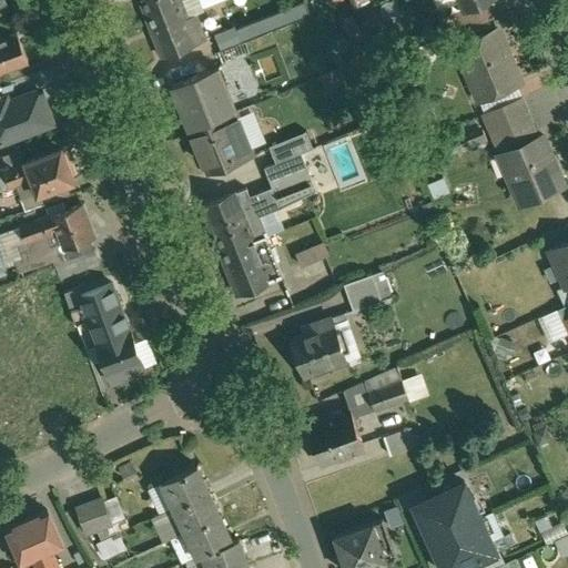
[(142,0),(146,11),(172,0),(142,0)]
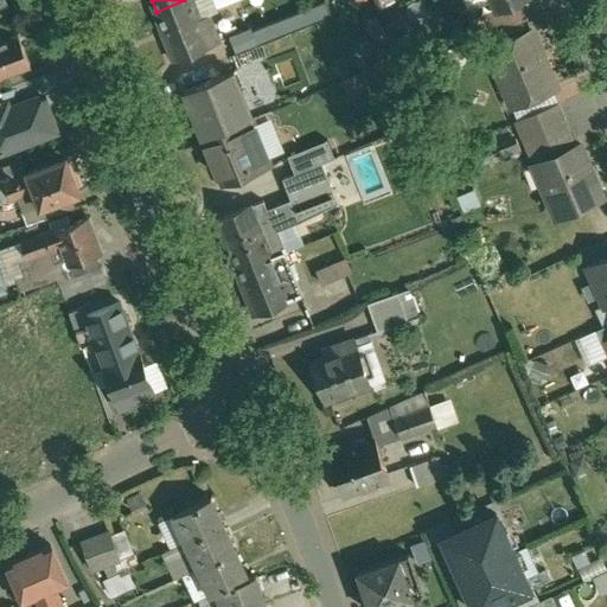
[(195,0),(184,0),(157,12),(174,57),(202,48),(218,40),(221,39),(212,20),(204,24),(195,0)]
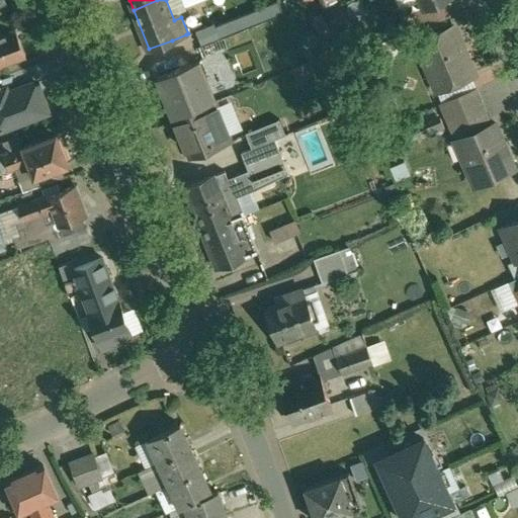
[(416,0),(422,12),(448,0),(416,0)]
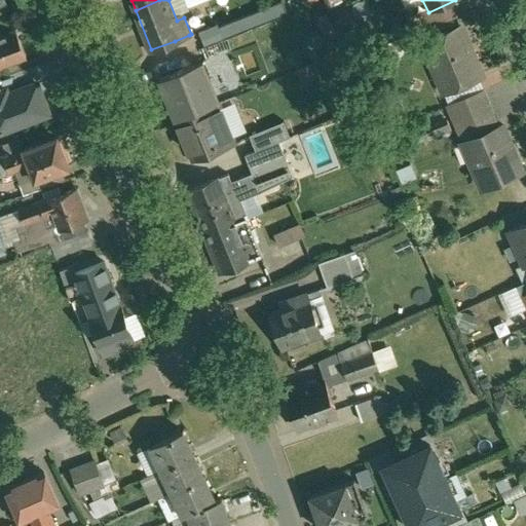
[(208,43),(289,12),(284,1),(203,32),(208,43)]
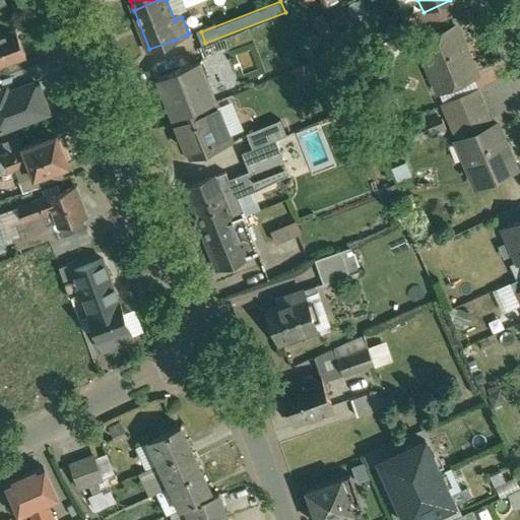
[(457,26),(418,43),(435,79),(446,74),(449,81),(453,83),(453,84),(477,74),(457,26)]
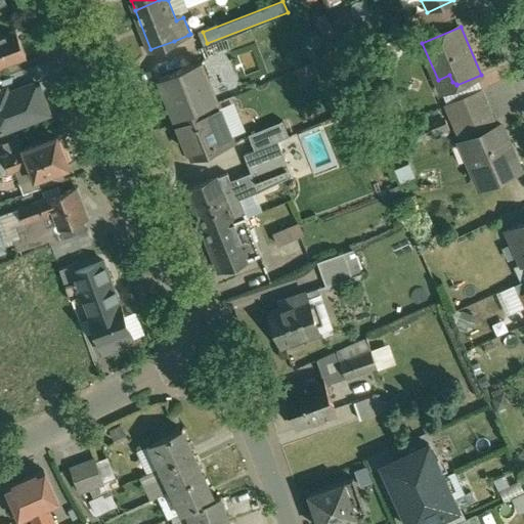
[(15,31),(0,36),(0,67),(26,57),(15,31)]
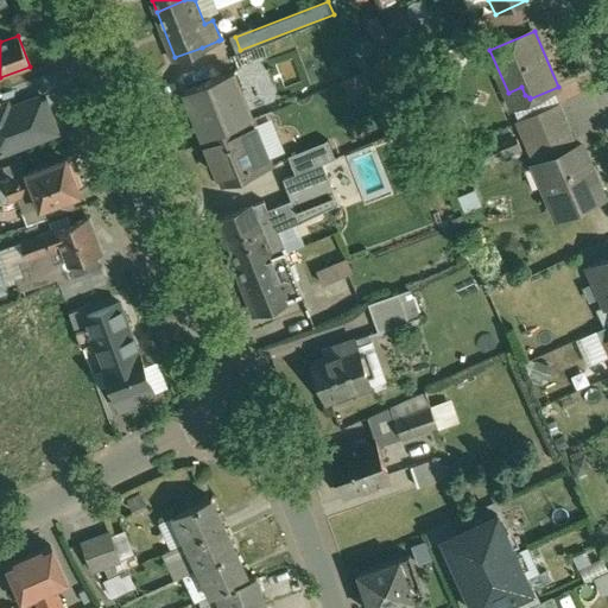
[(219,40),(202,48),(206,56),(222,49),(219,40)]
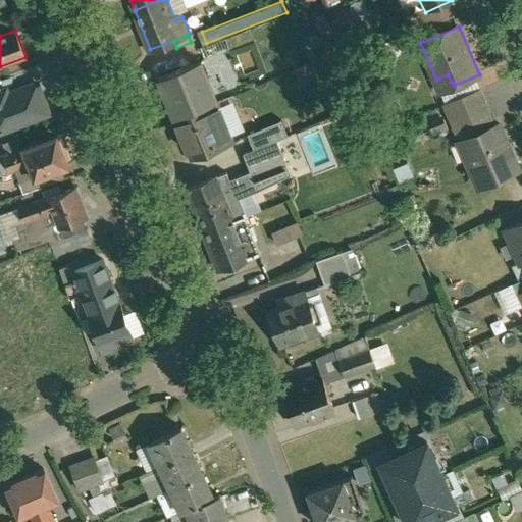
[(195,51),(180,57),(184,65),(198,59),(195,51)]
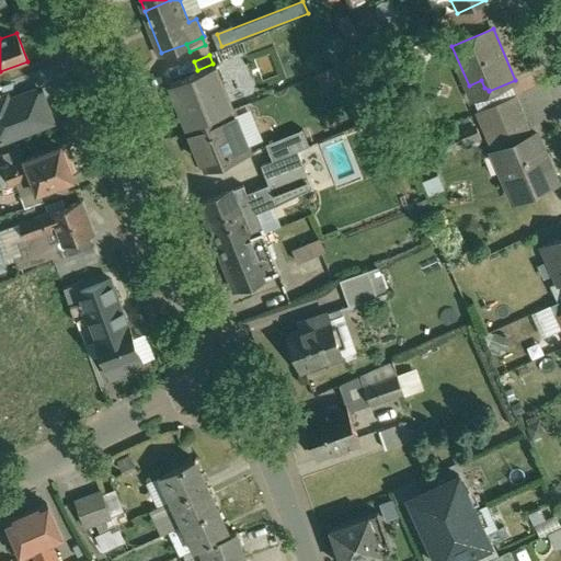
[(197,70),(172,80),(190,124),(224,111),(214,86),(221,83),(214,63),(213,64),(197,70)]
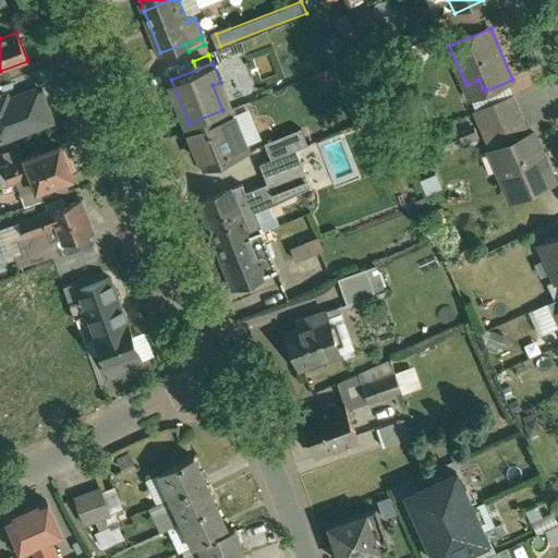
[(0,98),(0,138),(50,120),(39,91),(8,102),(5,97),(2,98),(0,98)]
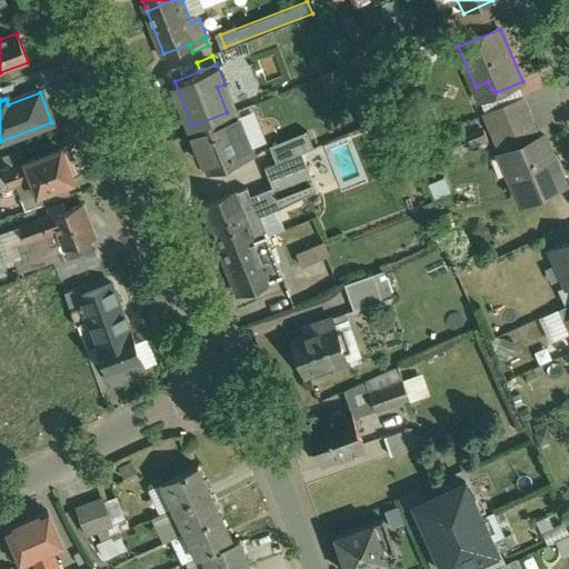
[(525,97),(485,113),(495,141),(536,125),(525,97)]
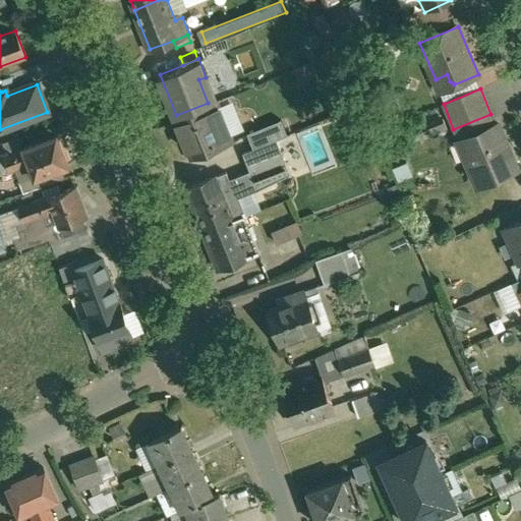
[(208,103),(176,115),(192,157),(216,148),(229,142),(231,141),(224,125),(217,128),(208,103)]
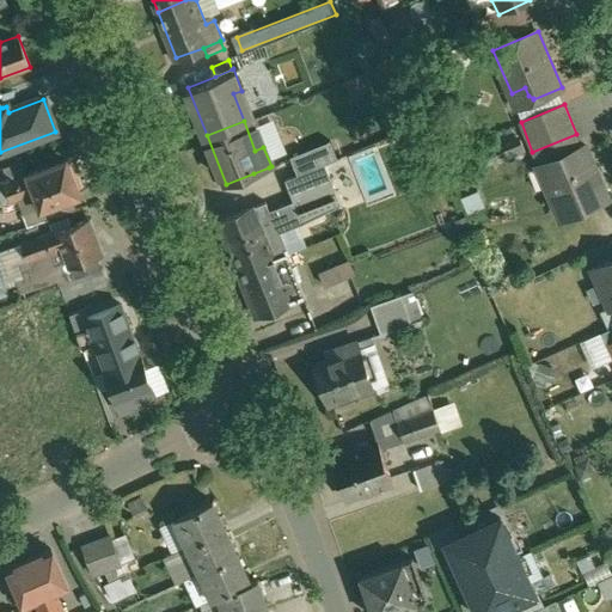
[(291,157),(298,175),(325,165),(337,159),(330,141),(291,157)]
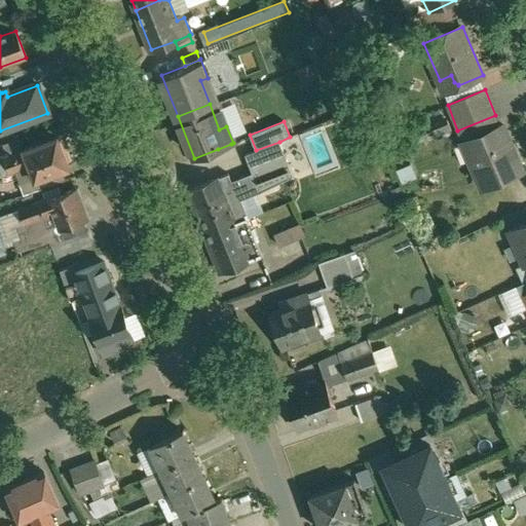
[(503,124),(471,138),(490,183),(523,170),(503,124)]
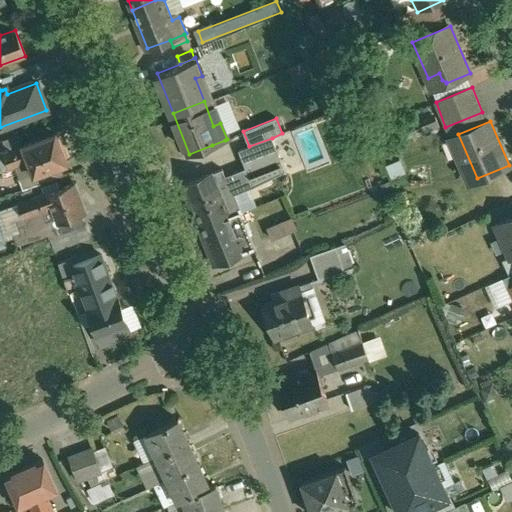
[(55,133),(25,145),(31,161),(36,174),(61,164),(66,162),(55,133)]
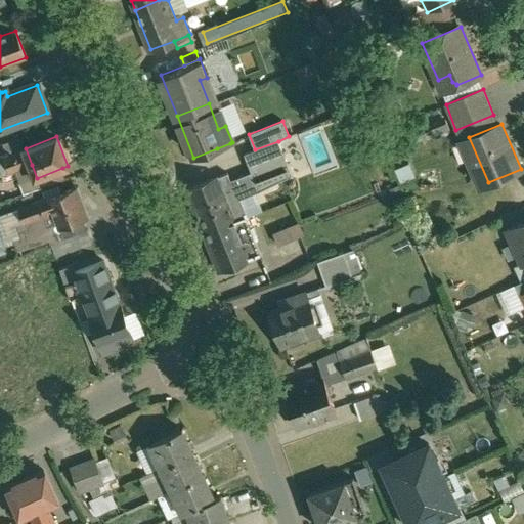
[(227,173),(219,177),(235,218),(244,215),(246,213),(241,199),(259,191),(292,175),(278,141),(255,149),(244,155),(251,172),(230,180),(227,173)]
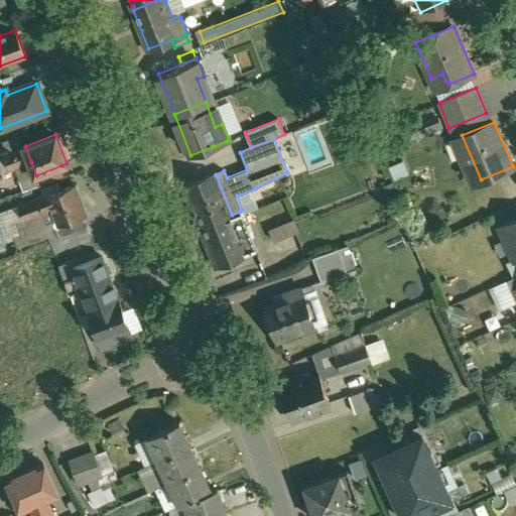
[(227,141),(214,146),(216,153),(230,148),(227,141)]
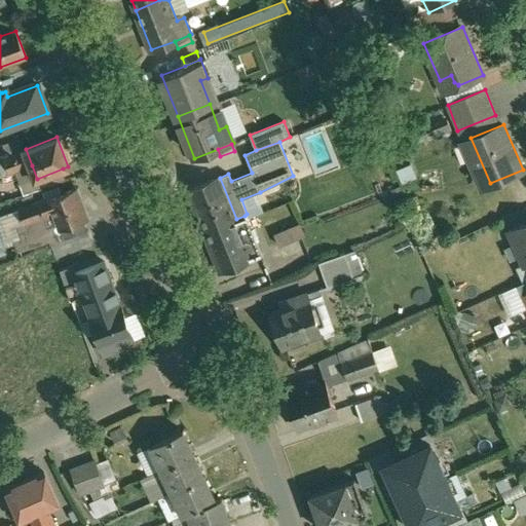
[(26,149),(6,156),(12,174),(32,165),(26,149)]
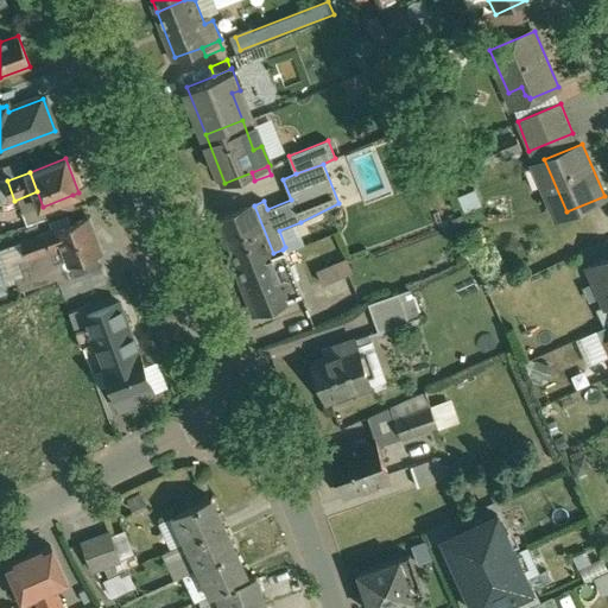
[(14,201),(7,181),(0,183),(0,192),(5,204),(14,201)]
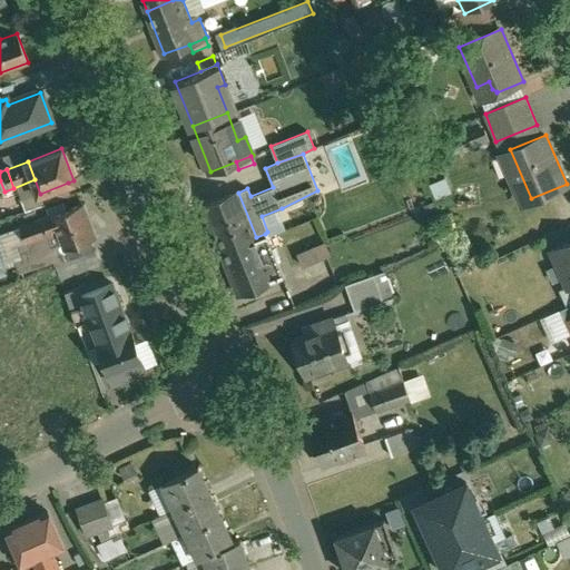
[(68,183),(40,194),(45,205),(72,194),(68,183)]
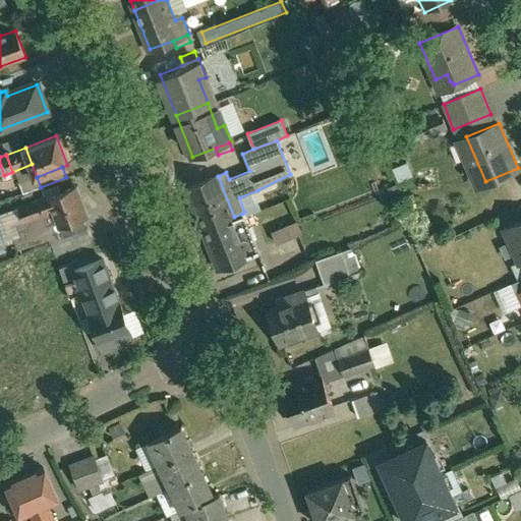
[(218,176),(186,188),(201,230),(234,217),(218,176)]
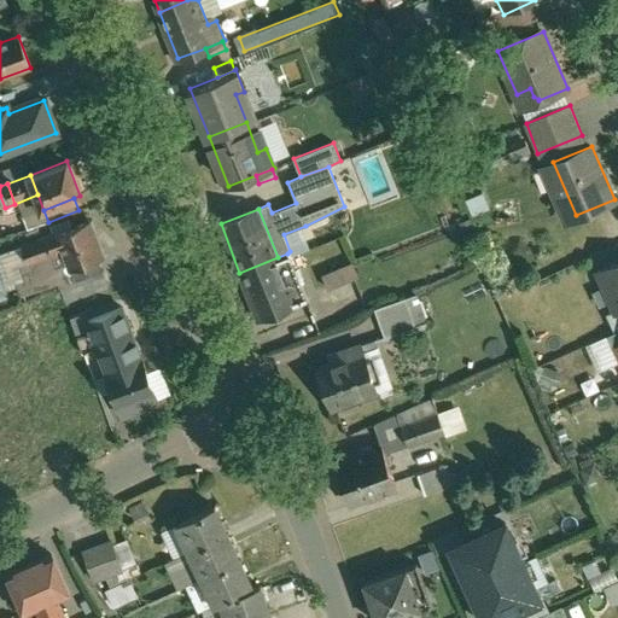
[(91,221),(59,233),(65,248),(73,269),(100,260),(104,258),(91,221)]
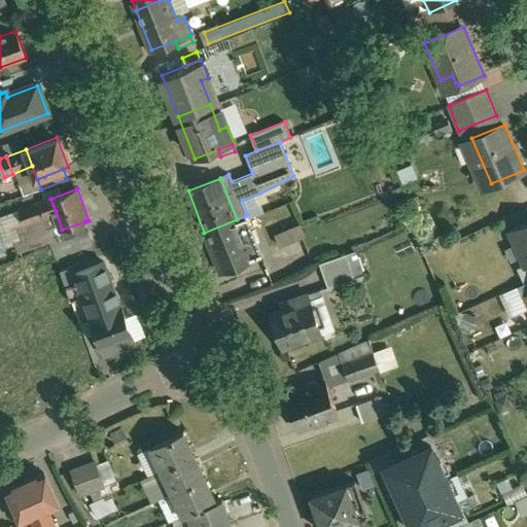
[(50,199),(23,208),(27,221),(56,211),(50,199)]
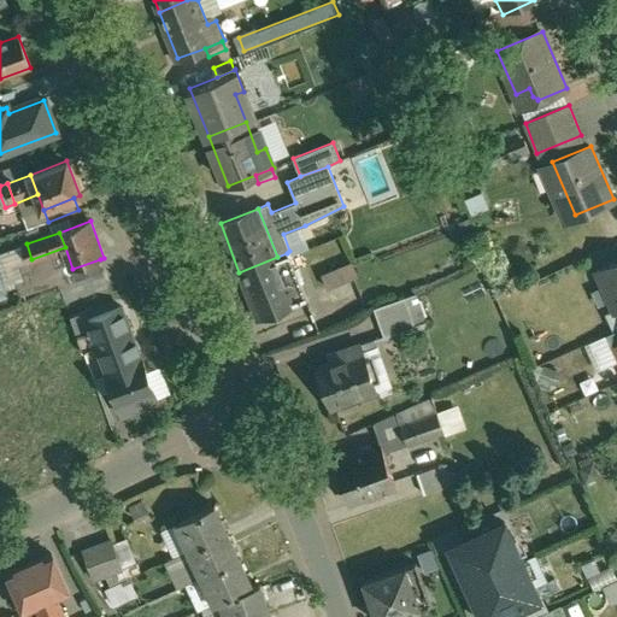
[(277,257),(239,272),(258,319),(306,300),(287,253),(277,257)]
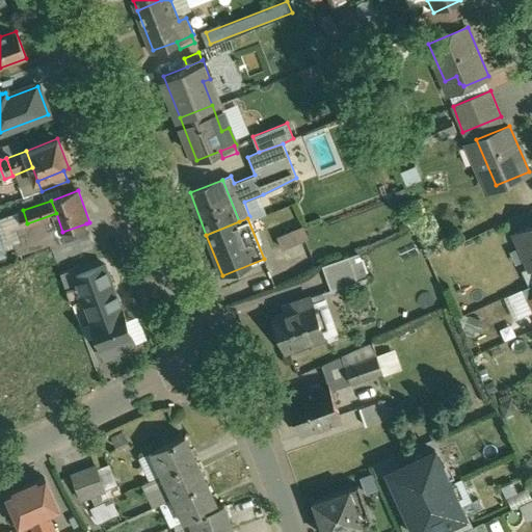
[(86,223),(62,232),(67,242),(90,233),(86,223)]
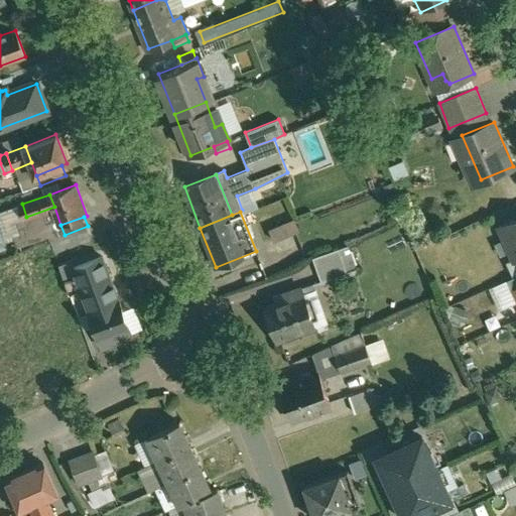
[(276,242),(302,231),(296,218),(270,229),(276,242)]
